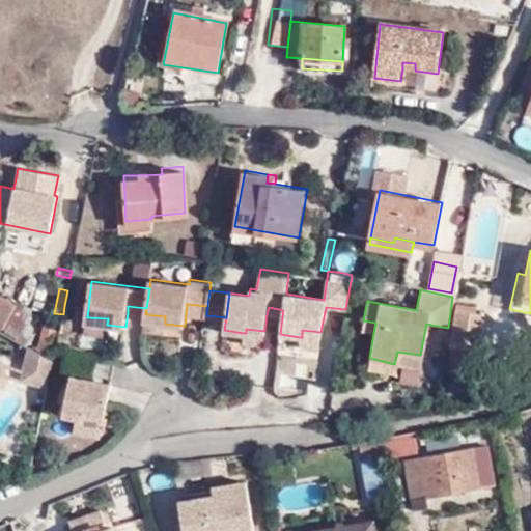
[(0,322),(7,327),(21,302),(1,291),(0,294),(0,322)]
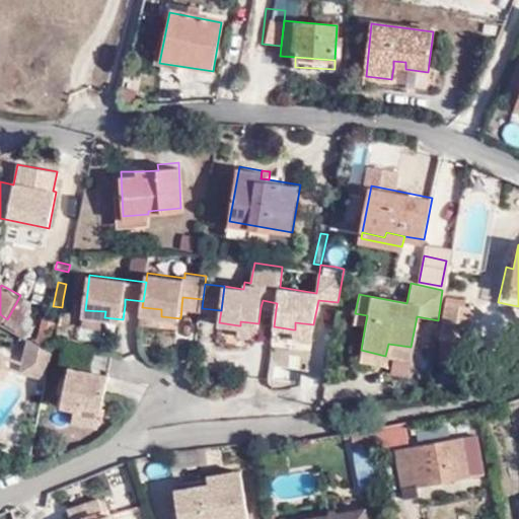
[(181,306),(202,308),(203,299),(182,297),(181,306)]
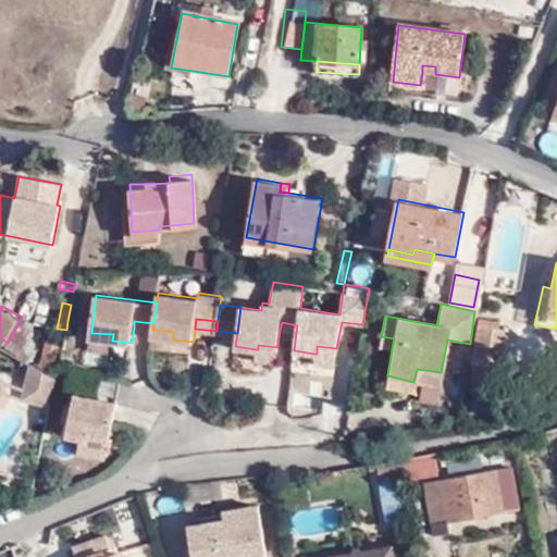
[(475,321),(468,364),(471,364),(467,384),(492,388),(496,369),(498,370),(506,332),(497,330),(497,325),(475,321)]
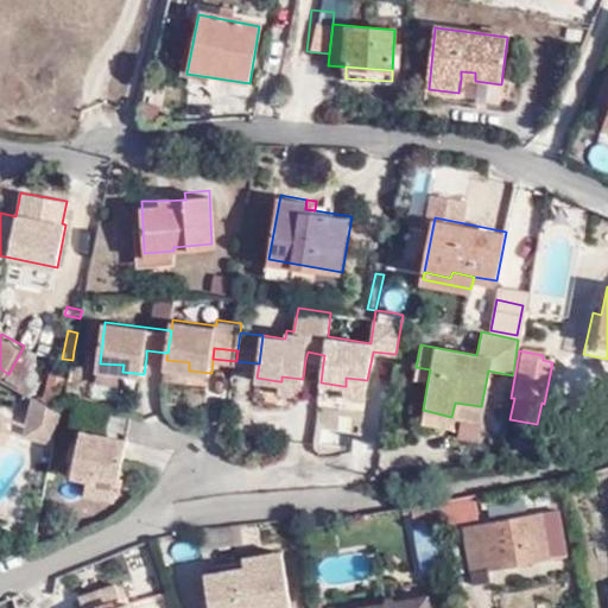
[(305,360),(323,362),(324,355),(308,352),(305,360)]
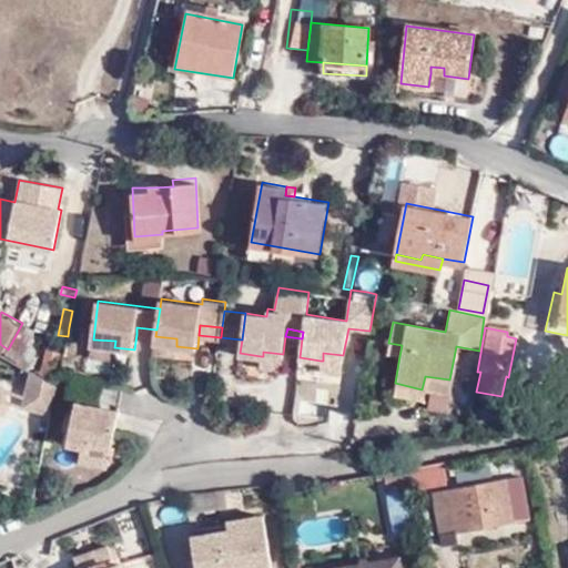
[(155,336),(154,344),(176,346),(176,338),(155,336)]
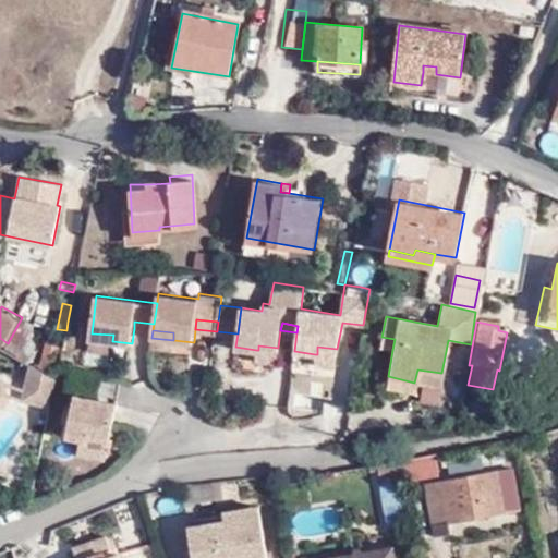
[(113,335),(92,334),(89,349),(111,351),(112,341),(113,335)]
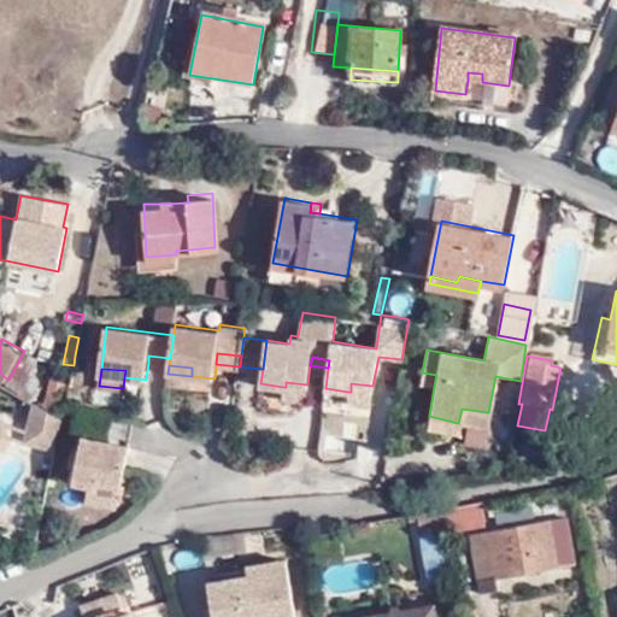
[(436,375),(422,372),(421,383),(434,387),(436,375)]
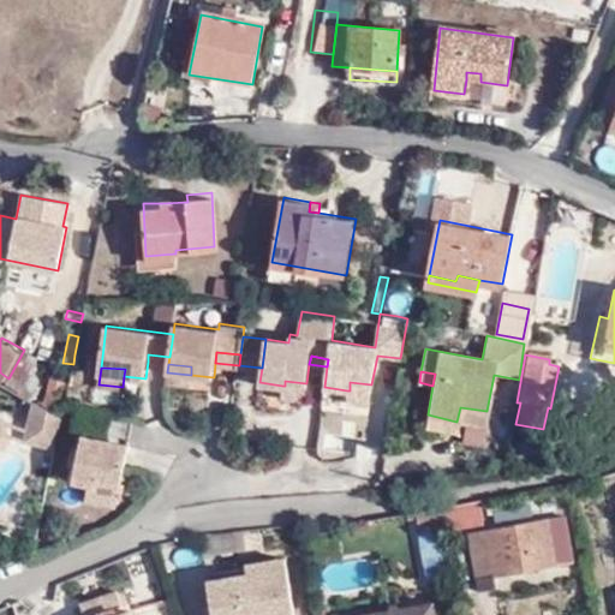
[(285,386),(282,386),(281,396),(305,400),(306,383),(285,381),(285,386)]
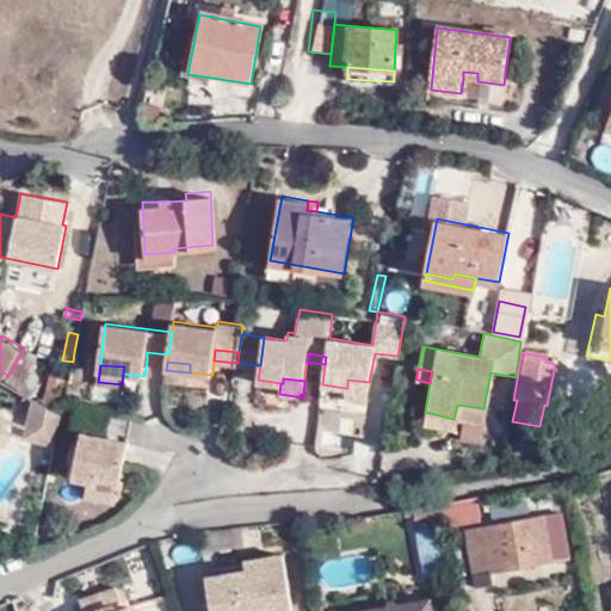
[(366,400),(369,382),(347,380),(347,388),(345,388),(345,397),(366,400)]
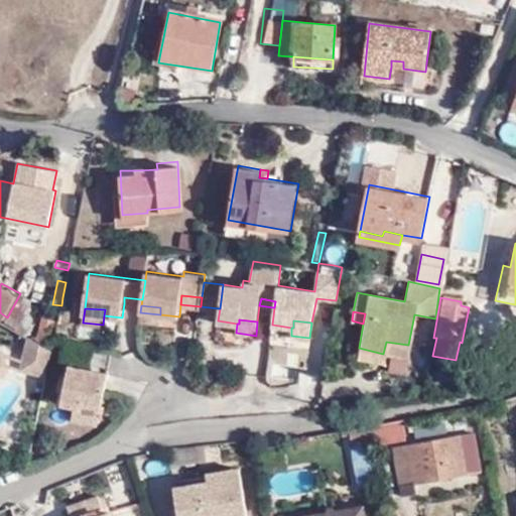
[(52,350),(28,337),(21,369),(47,375),(52,350)]
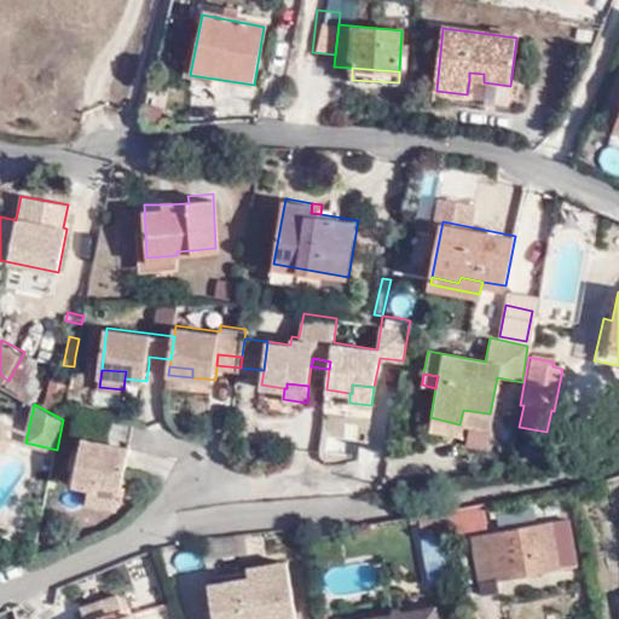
[(486,429),(490,414),(463,410),(460,424),(486,429)]
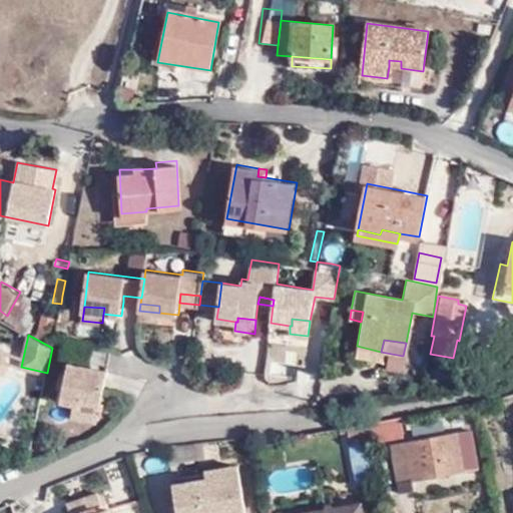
[(381,352),(357,346),(355,357),(380,361),(381,352)]
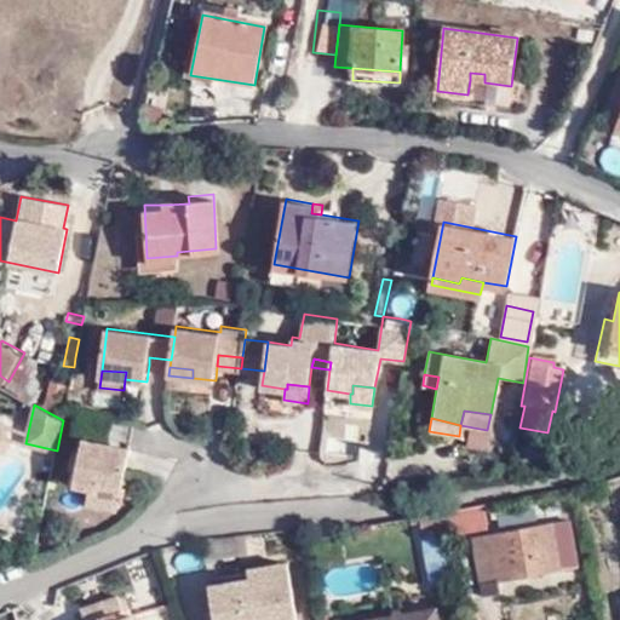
[(122,488),(130,449),(84,440),(74,487),(96,489),(98,484),(122,488)]
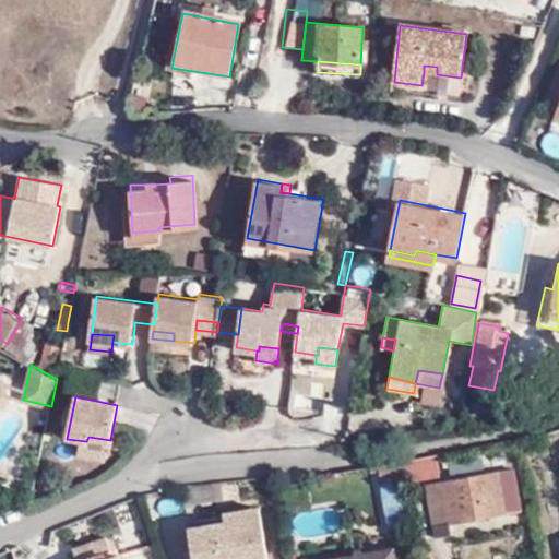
[(495,472),(502,512),(520,509),(512,468),(495,472)]
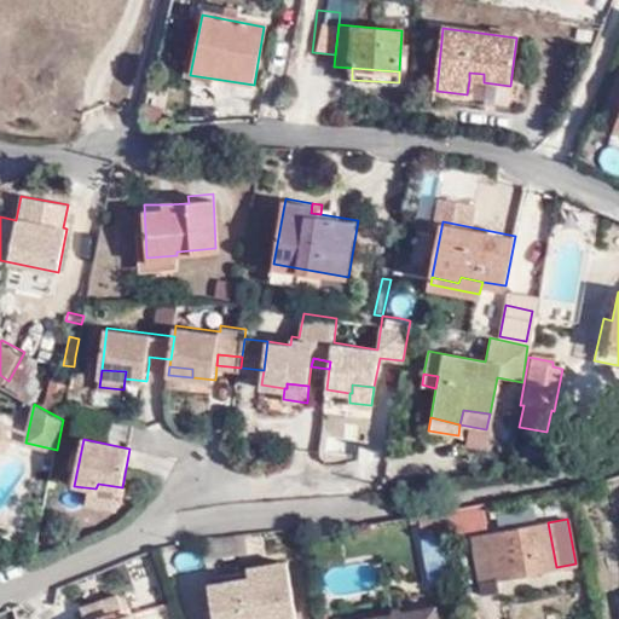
[(556,567),(548,522),(469,538),(476,584),(556,567)]
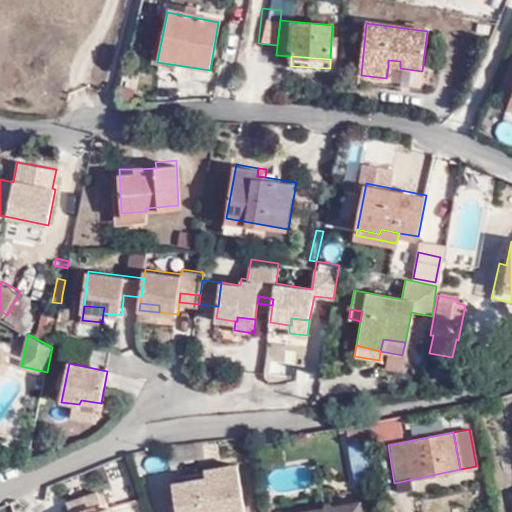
[(167,475),(168,489),(196,483),(194,471),(167,475)]
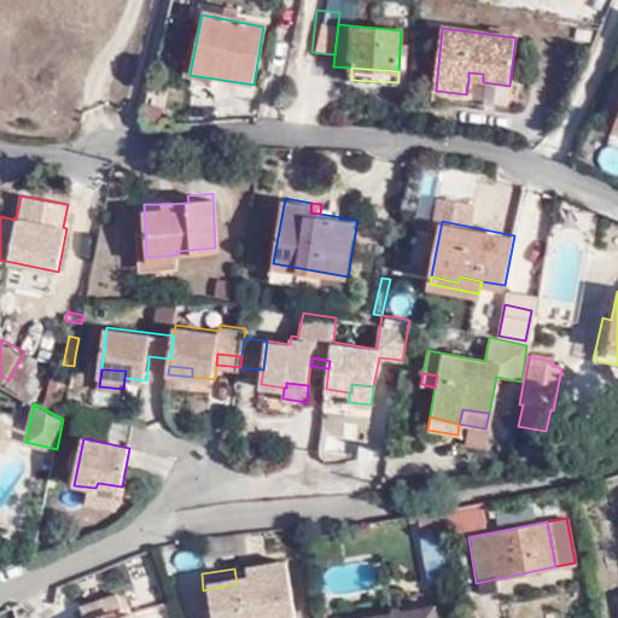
[(289,617),(283,575),(237,583),(203,590),(209,617),(289,617)]
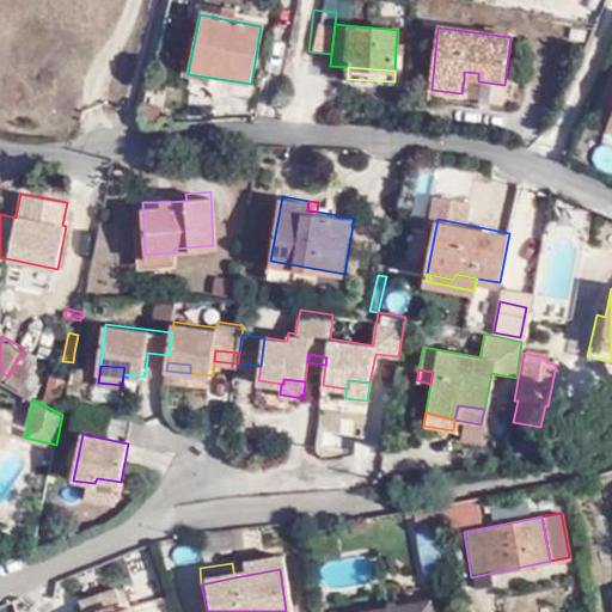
[(73,603),(75,611),(124,611),(121,611),(118,611),(110,589),(73,603)]
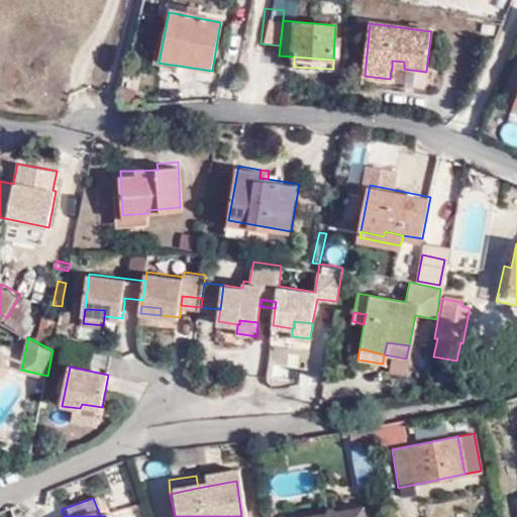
[(266,511),(267,516),(289,516),(288,507),(266,511)]
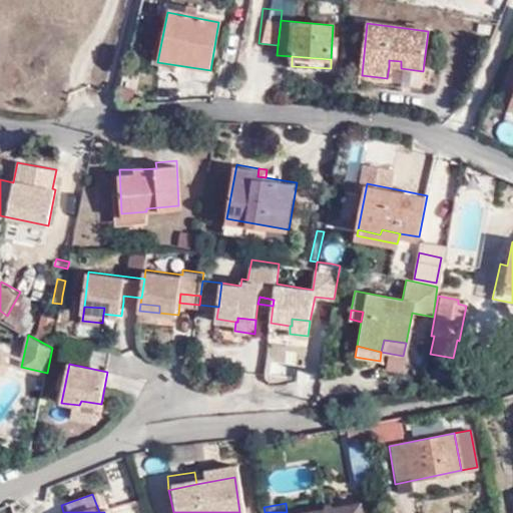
[(360,512),(358,503),(313,512),(360,512)]
